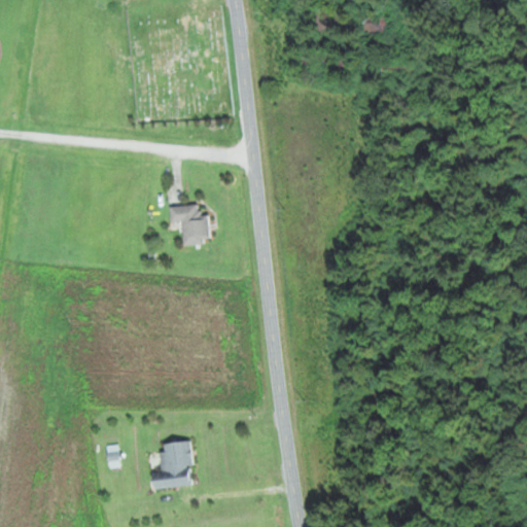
[(310,5),(309,30),(384,34),(386,9),(310,5)]
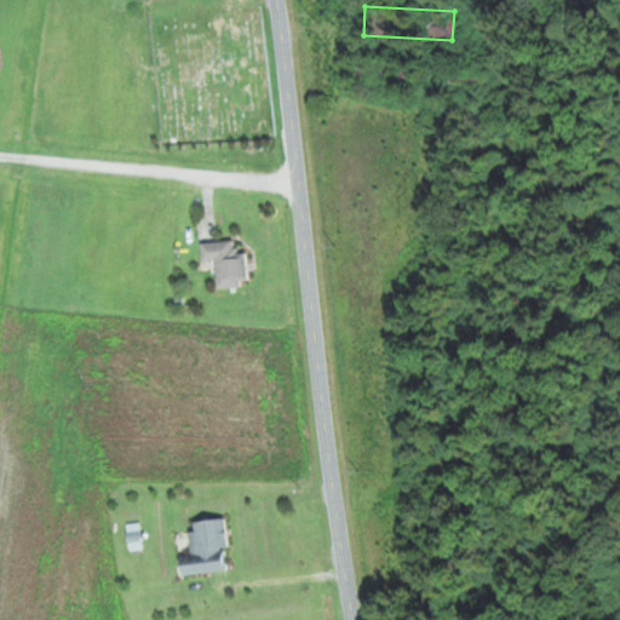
[(213,260),(216,288),(246,286),(244,252),(235,252),(234,240),(199,242),(200,262),(213,260)]
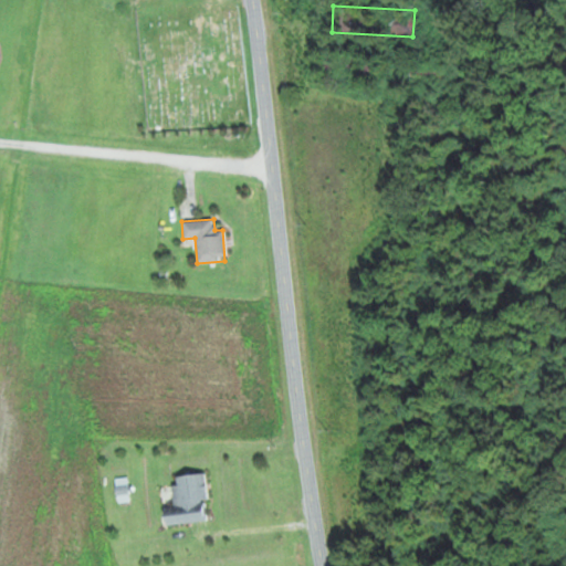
[(205,473),(173,475),(175,507),(164,507),(165,523),(207,522),(205,473)]
